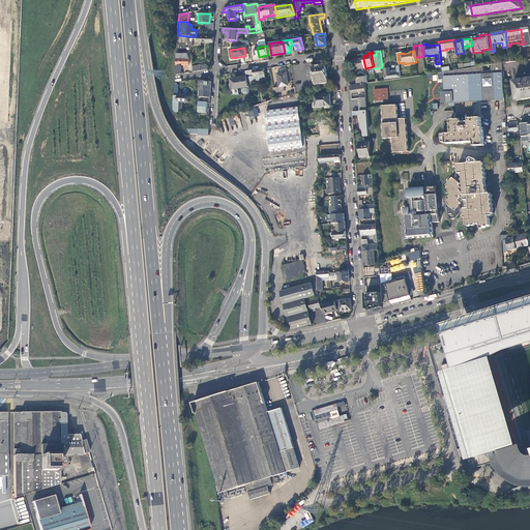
[(182,54),(176,54),(175,66),(176,67),(176,75),(181,74),(181,65),(188,65),(188,58),(182,58),(182,54)]
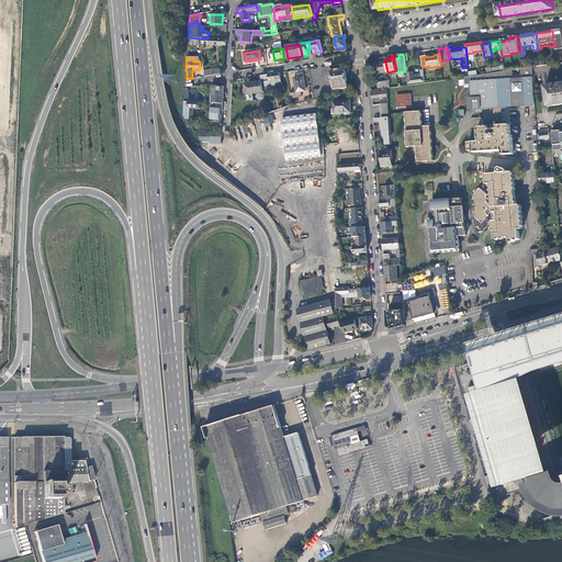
[(388,72),(385,63),(373,65),(375,74),(388,72)]
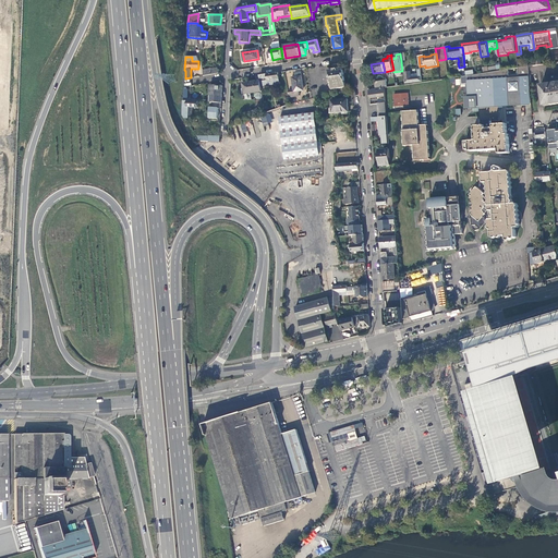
[(557,62),(536,65),(536,64),(530,65),(530,74),(541,73),(542,86),(544,106),(550,105),(550,106),(557,104),(557,62)]
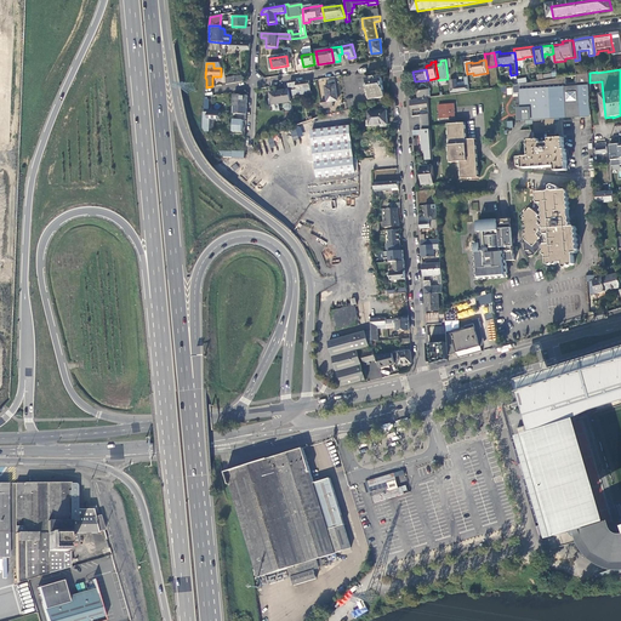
[(592,117),(590,83),(590,73),(505,86),(506,87),(506,92),(507,96),(520,95),(523,119),(535,119),(535,132),(556,132),(556,118),(592,117)]
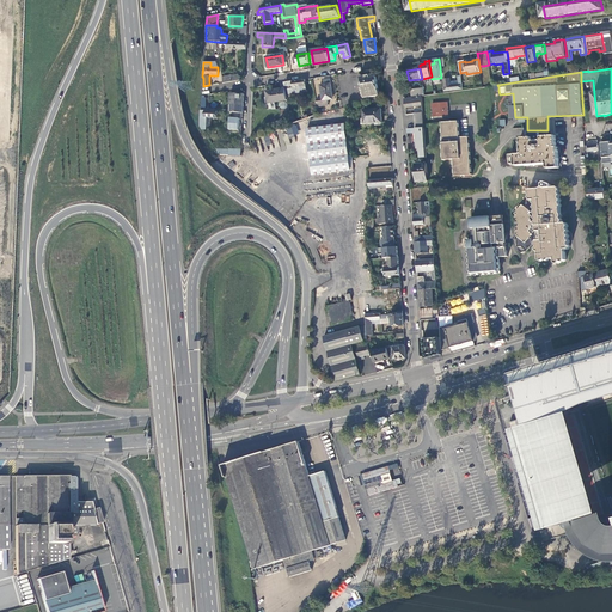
[(366,78),(360,79),(360,80),(362,80),(363,91),(365,91),(365,93),(362,93),(363,98),(379,96),(379,92),(378,92),(378,90),(379,89),(378,80),(372,75),(366,77),(366,78)]
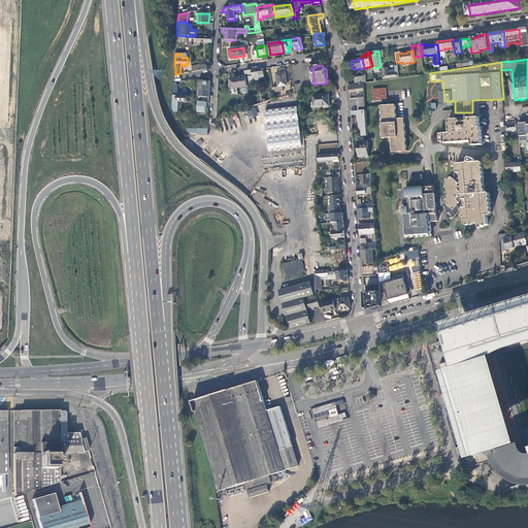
[(395,77),(399,77),(399,73),(398,66),(395,66),(395,67),(396,70),(389,71),(388,68),(383,69),(384,74),(386,74),(386,78),(395,77)]
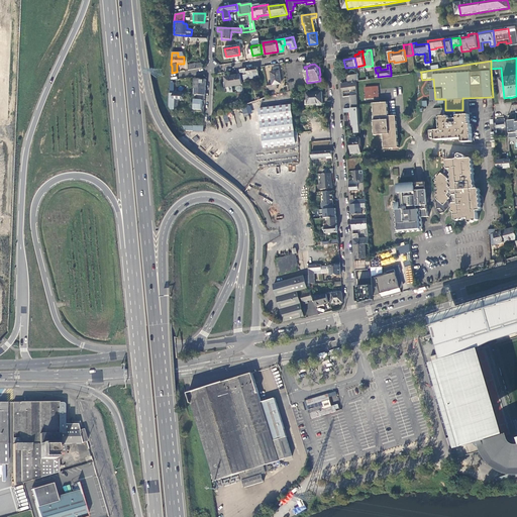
[(260,78),(257,68),(255,68),(240,70),(241,75),(242,80),(260,78)]
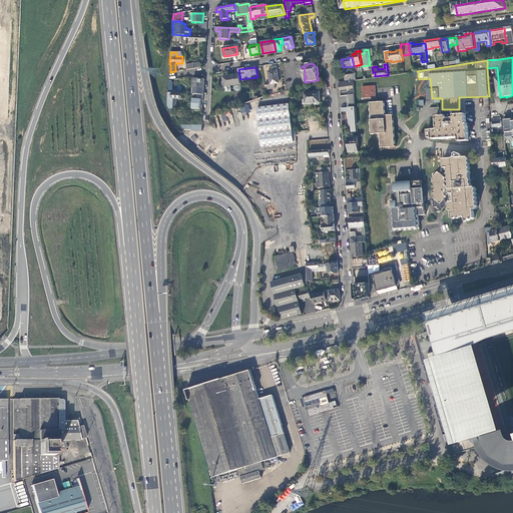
[(271,84),(266,85),(267,90),(276,89),(275,84),(280,83),(277,70),(269,71),(271,84)]
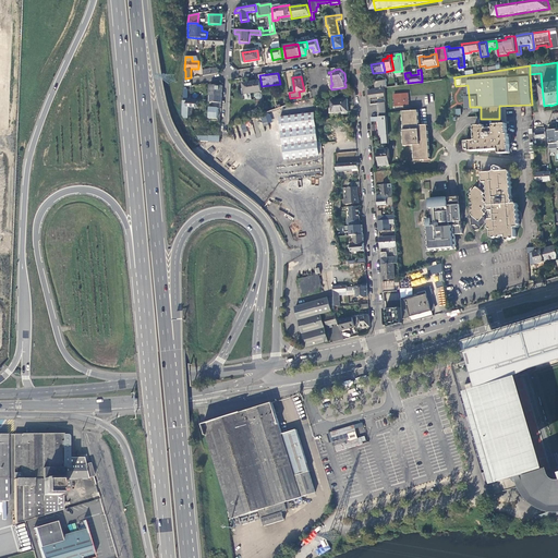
[(262,86),(261,81),(243,84),(245,94),(252,93),(263,92),(262,86)]
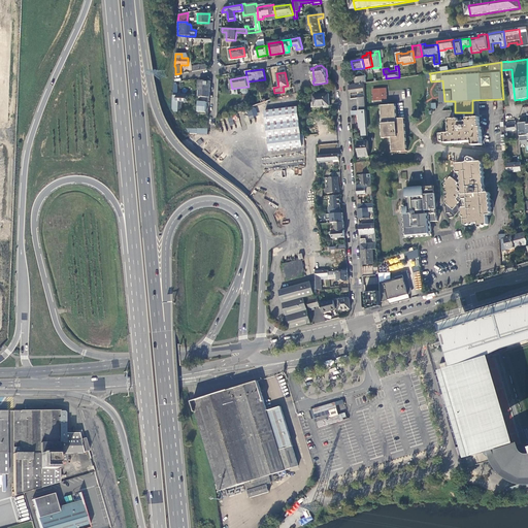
[(204,97),(209,97),(210,81),(199,80),(198,90),(202,91),(202,93),(204,93),(204,97)]
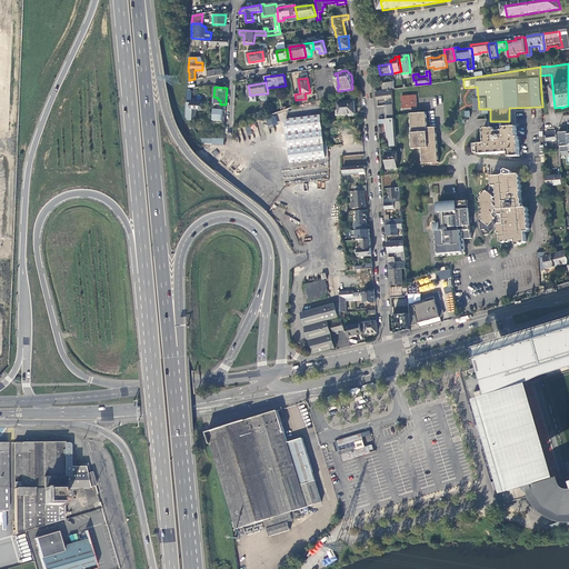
[(377,95),(377,100),(392,98),(392,89),(377,92),(377,95)]
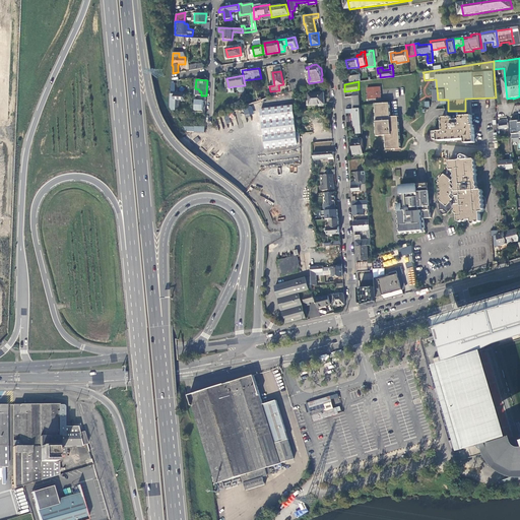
[(368,87),(369,100),(381,99),(381,86),(368,87)]
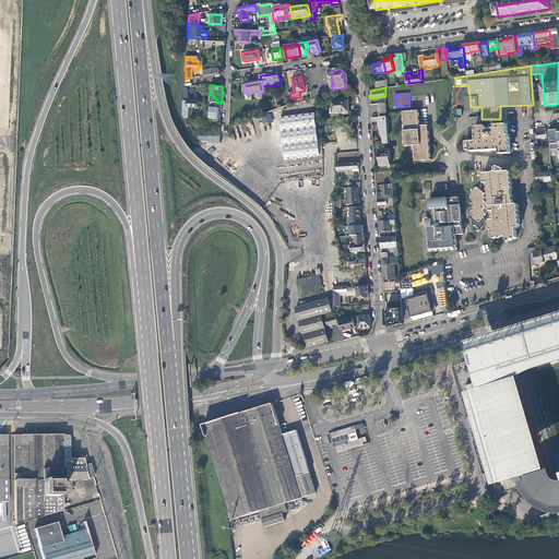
[(333,114),(349,113),(348,99),(332,100),(333,114)]
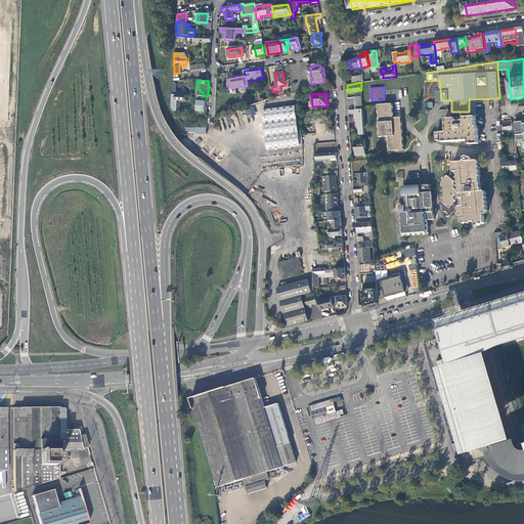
[(197,111),(205,111),(205,101),(198,101),(197,111)]
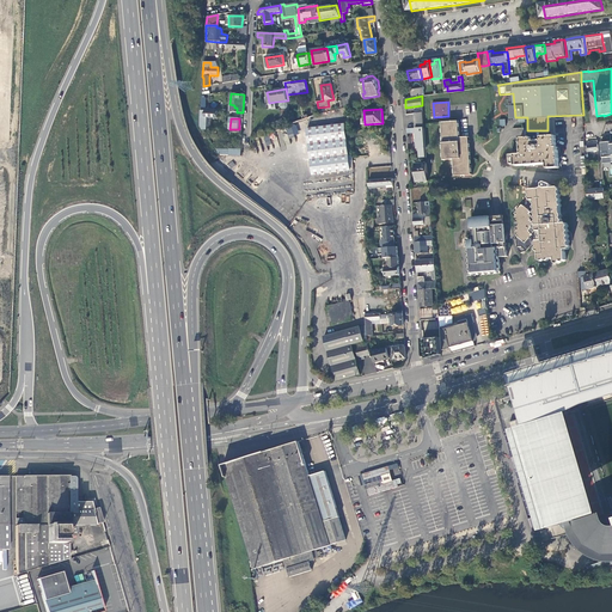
[(454,160),(456,177),(472,176),(469,138),(460,139),(458,121),(441,122),(445,160),(454,160)]
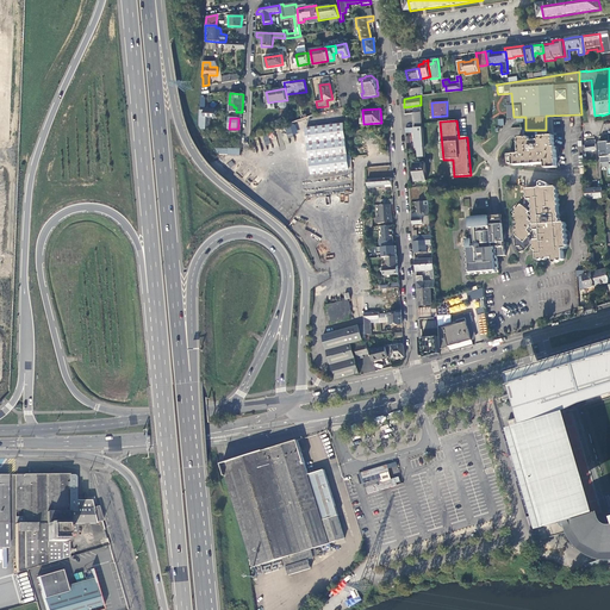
[(287,137),(298,134),(294,124),(285,128),(287,137)]
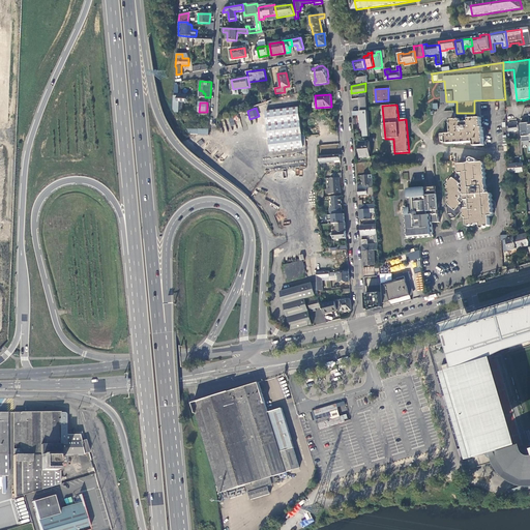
[(303,147),(301,131),(298,108),(287,110),(275,111),(266,112),(270,151),(303,148),(303,147)]
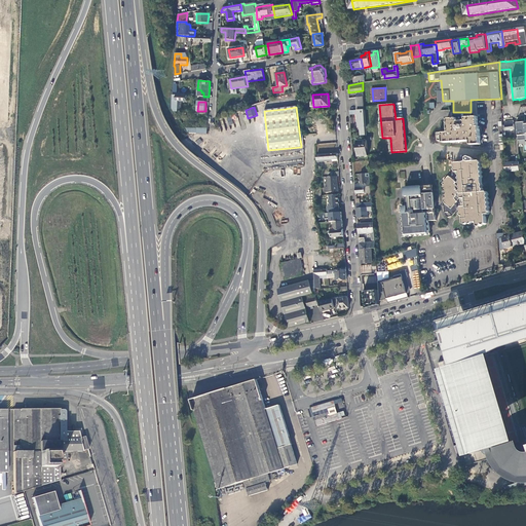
[(361,127),(361,136),(367,136),(365,110),(358,110),(349,111),(350,114),(358,114),(359,128),(361,127)]
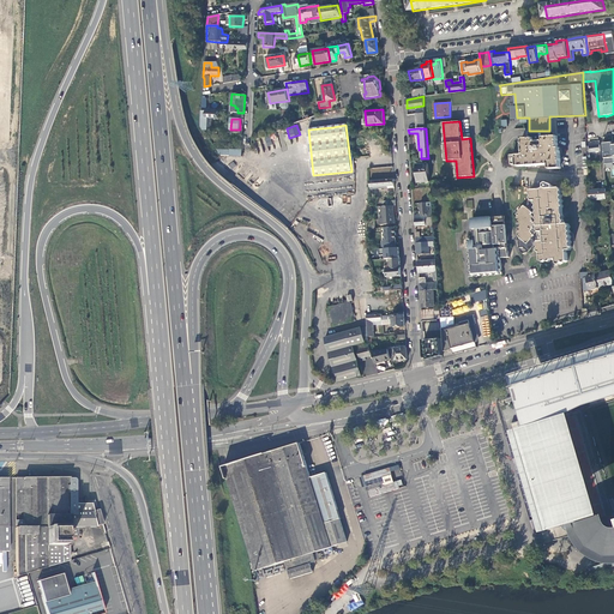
[(551,137),(549,131),(529,131),(530,138),(523,138),(524,155),(524,166),(549,166),(549,169),(561,169),(560,148),(558,148),(558,137),(551,137)]
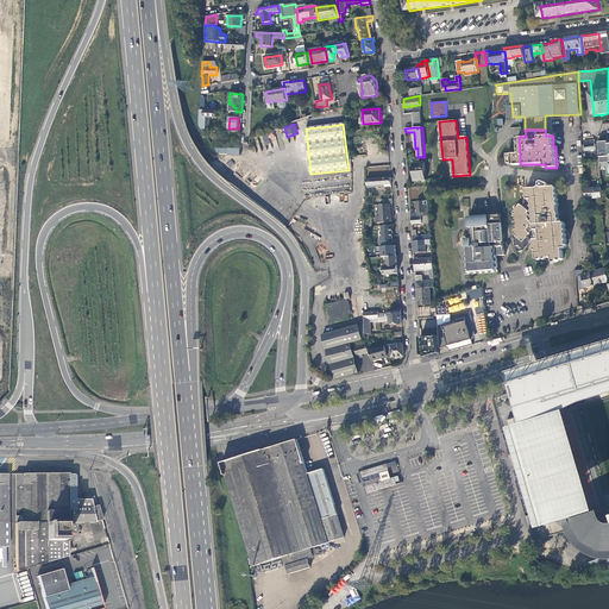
[(585,145),(583,145),(583,151),(596,150),(595,139),(585,140),(585,145)]
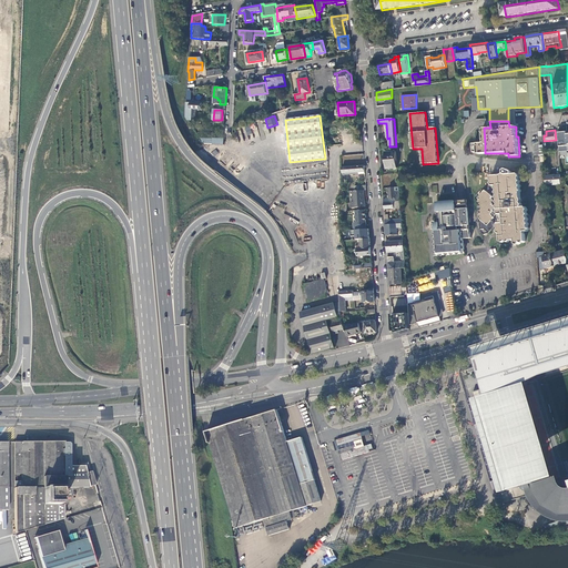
[(387,169),(397,169),(396,152),(386,152),(387,169)]
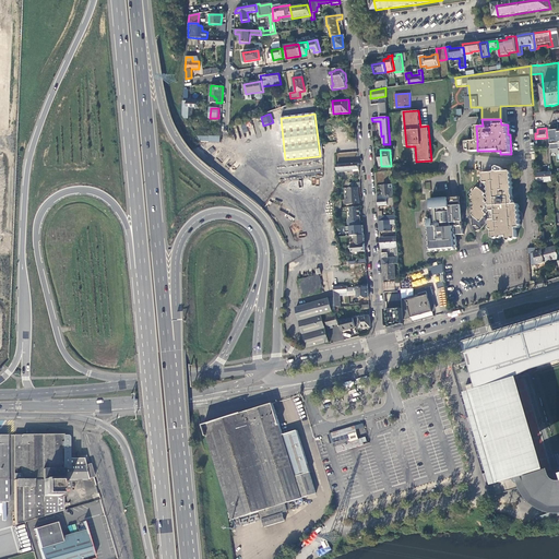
[(337,173),(359,171),(358,163),(347,164),(337,165),(337,173)]
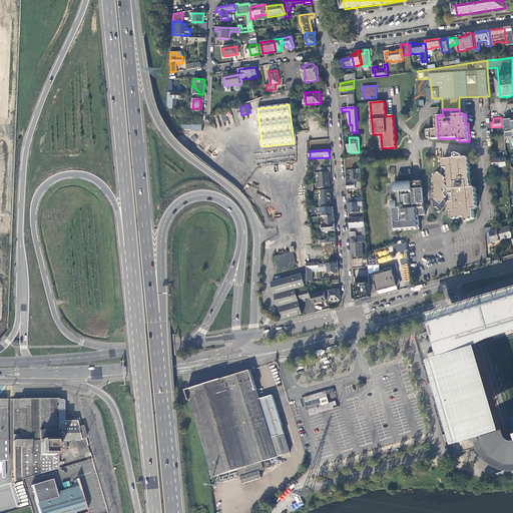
[(438,207),(442,211),(443,212),(447,208),(446,197),(447,196),(444,193),(447,190),(446,189),(447,188),(451,188),(449,191),(451,193),(454,193),(455,201),(451,201),(450,204),(451,205),(449,208),(451,210),(452,211),(453,218),(455,219),(457,217),(459,219),(462,217),(466,217),(466,220),(469,221),(471,220),(471,218),(473,219),(475,218),(474,209),(477,209),(479,206),(477,204),(478,202),(476,200),(478,198),(476,195),(477,194),(476,192),(477,189),(475,187),(471,187),(472,185),(471,183),(472,180),(470,179),(470,174),(471,172),(469,170),(471,168),(469,166),(470,164),(469,162),(470,159),(468,157),(463,157),(463,155),(458,153),(457,153),(455,155),(453,158),(445,158),(444,161),(445,163),(444,165),(445,167),(449,167),(448,169),(449,171),(448,174),(449,175),(448,178),(450,180),(449,183),(450,184),(450,186),(446,186),(445,185),(446,184),(442,180),(444,177),(438,172),(432,179),(435,182),(433,185),(436,187),(433,191),(437,194),(434,197),(435,198),(434,200),(434,207),(435,207),(438,207)]
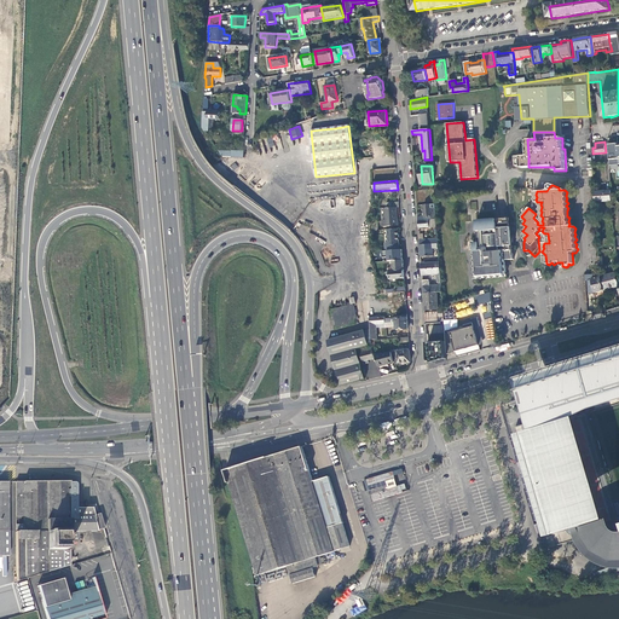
[(422,190),(423,206),(431,204),(435,204),(434,189),(422,190)]
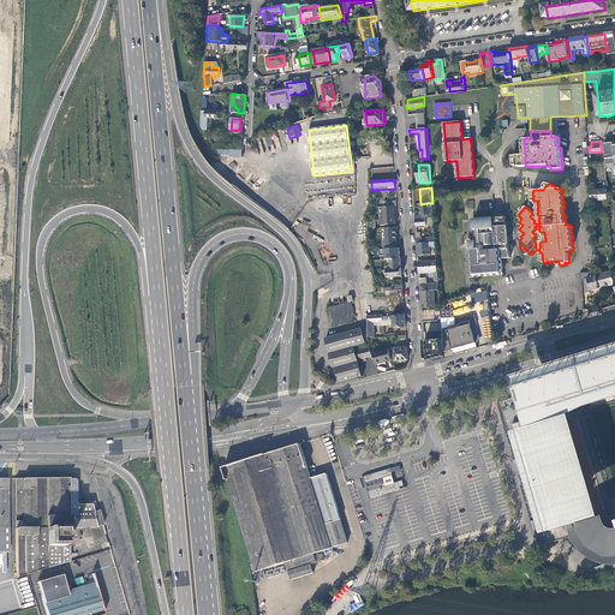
[(608,190),(591,191),(592,201),(608,199),(608,190)]
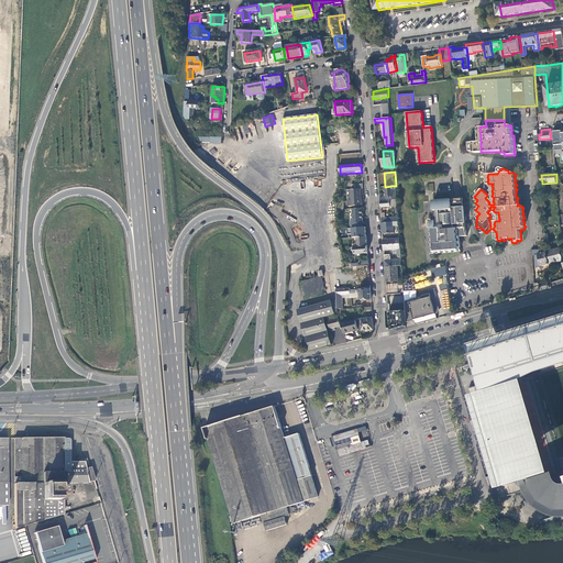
[(381,201),(382,201),(397,199),(396,189),(392,189),(392,186),(385,187),(386,196),(381,198),(381,201)]
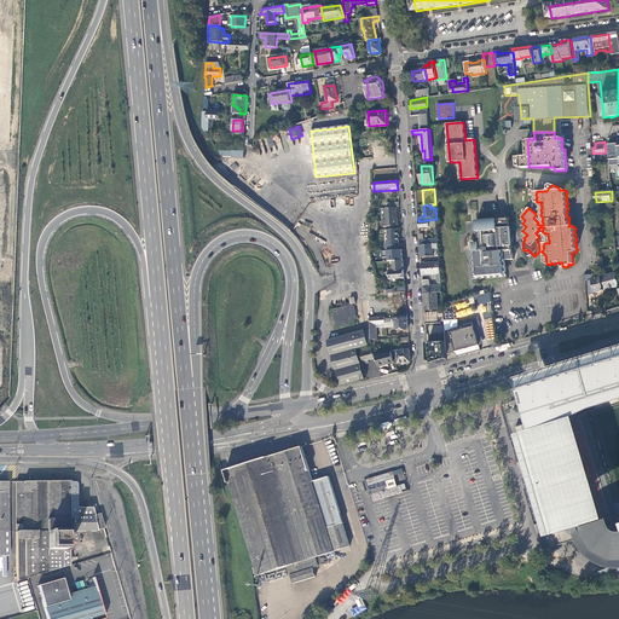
[(382,221),(383,227),(399,226),(398,208),(385,209),(386,220),(382,221)]
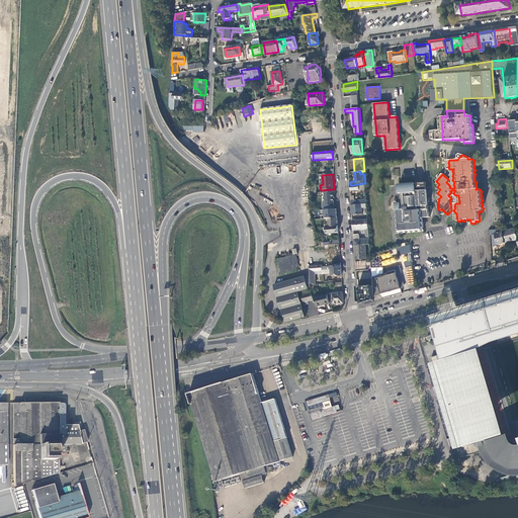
[(396,202),(399,233),(424,231),(423,218),(430,217),(429,216),(429,214),(429,213),(429,212),(429,209),(428,209),(426,182),(400,185),(401,192),(400,192),(400,193),(401,193),(402,201),(401,202),(399,203),(398,202),(396,202)]
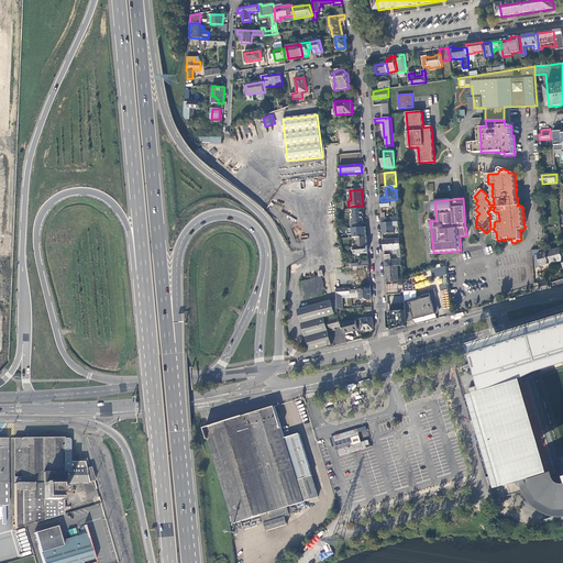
[(351,229),(364,228),(364,223),(363,209),(353,209),(353,221),(351,221),(351,229)]
